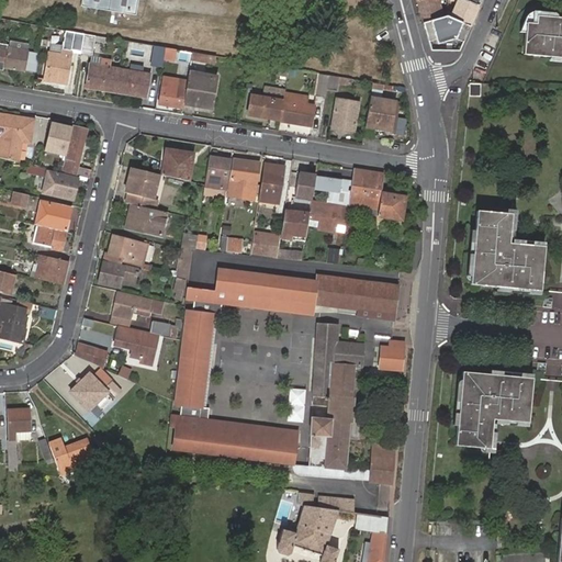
[(138,0),(81,0),(81,6),(136,14),(138,0)]
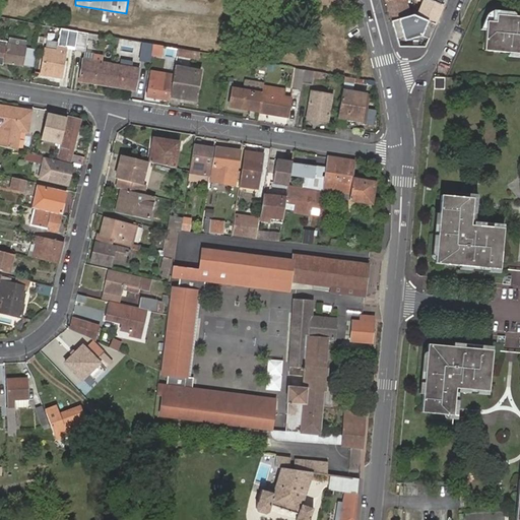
[(392,22),(414,16),(414,12),(409,13),(405,0),(395,0),(387,2),(392,22)]
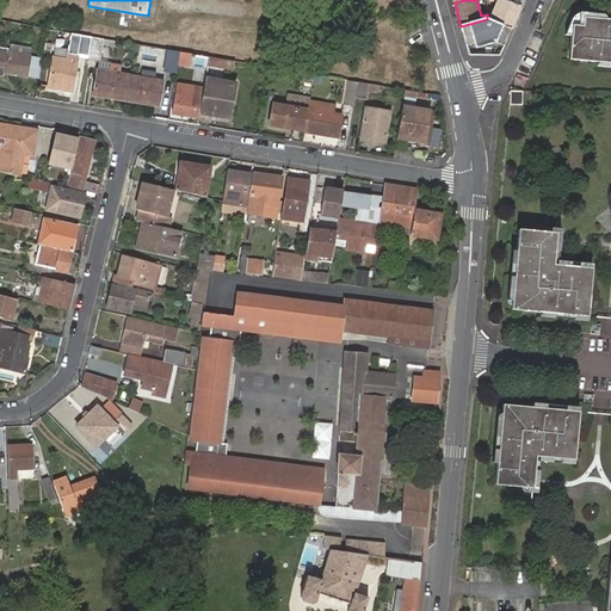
[(511,29),(520,7),(501,0),(487,0),(487,14),(487,19),(511,29)]
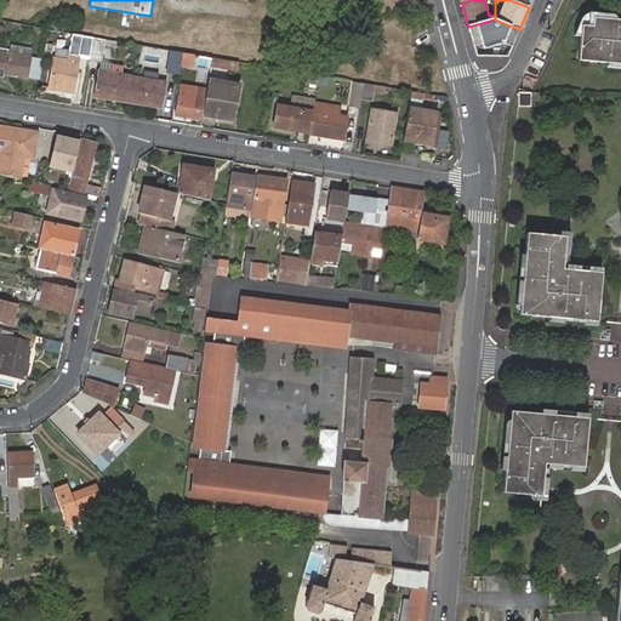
[(495,20),(468,27),(476,56),(507,56),(519,29),(495,20)]
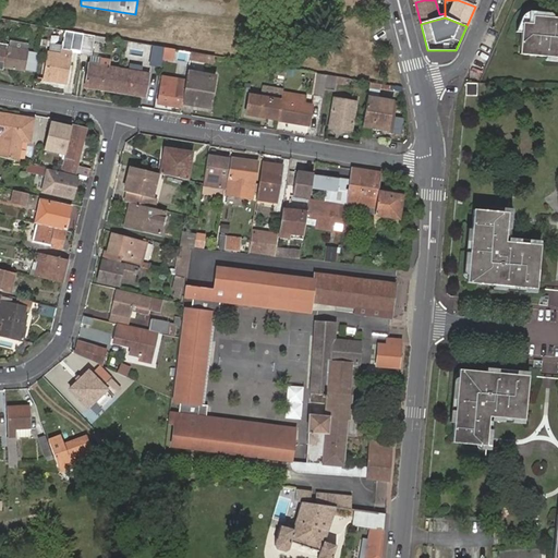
[(557,19),(531,17),(531,26),(521,25),(518,57),(557,58),(557,19)]
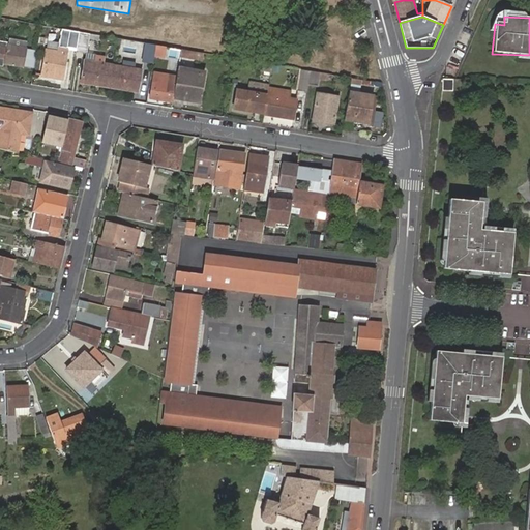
[(80,32),(62,29),(59,45),(58,54),(47,52),(42,72),(52,75),(51,78),(61,80),(66,47),(77,49),(80,32)]
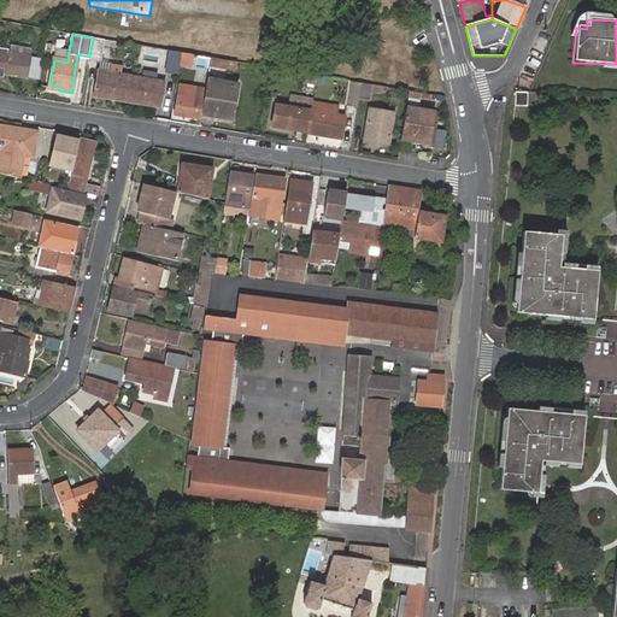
[(89,57),(89,58),(101,60),(104,46),(116,47),(117,42),(93,37),(89,57)]
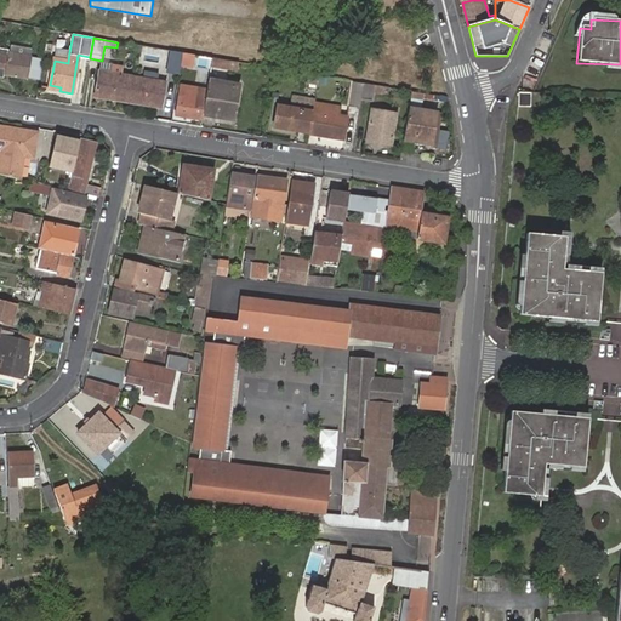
[(170,51),(138,46),(137,53),(169,58),(170,51)]
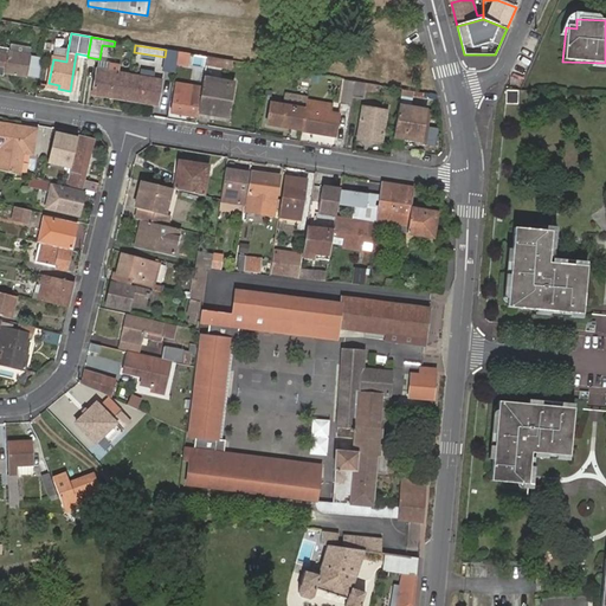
[(0,72),(5,73),(27,77),(27,76),(30,56),(31,56),(8,51),(8,49),(0,46),(0,72)]
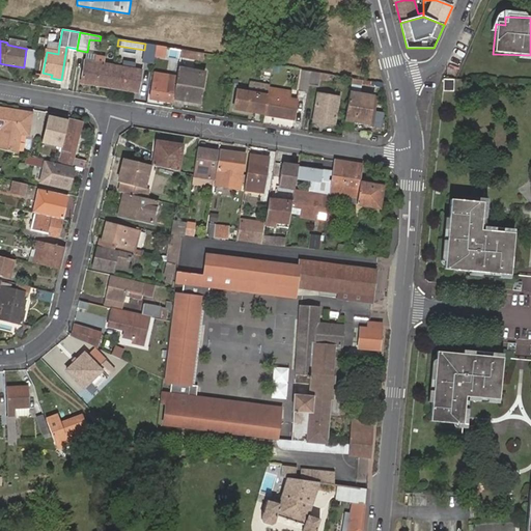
[(58,54),(59,45),(48,44),(47,52),(58,54)]
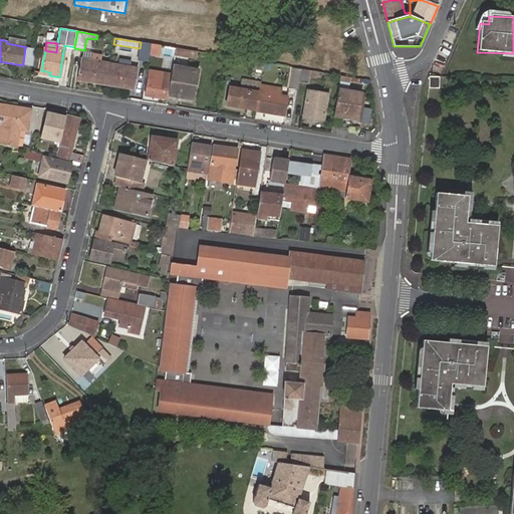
[(152,44),(141,42),(140,48),(138,60),(149,61),(151,49),(152,44)]
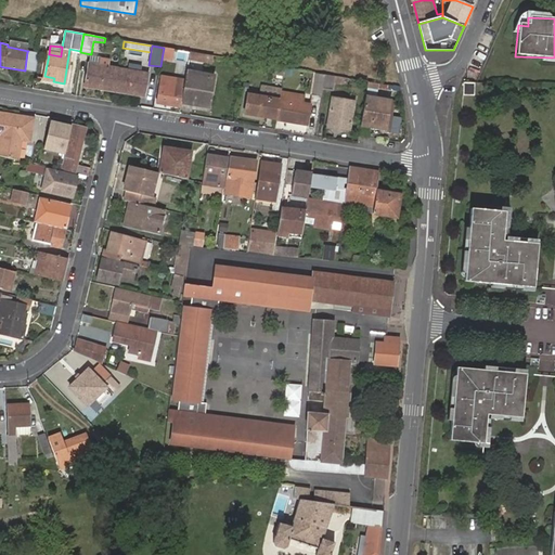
[(39,53),(27,51),(25,69),(36,72),(39,53)]
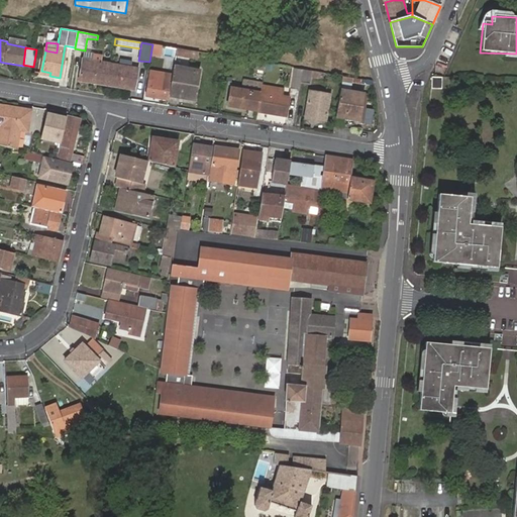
[(199,59),(200,53),(178,48),(177,54),(176,56),(199,59)]
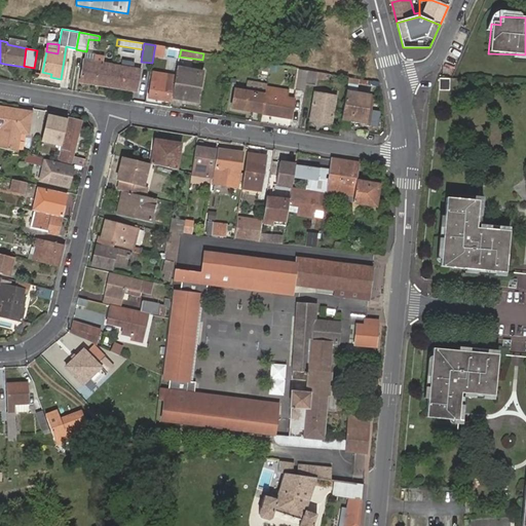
[(94,84),(109,87),(112,66),(104,64),(105,58),(96,55),(95,62),(84,60),(81,78),(95,80),(94,84)]
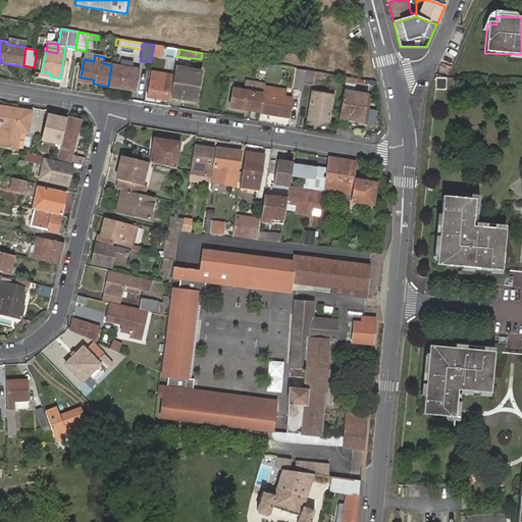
[(229,57),(227,71),(236,72),(238,59),(229,57)]
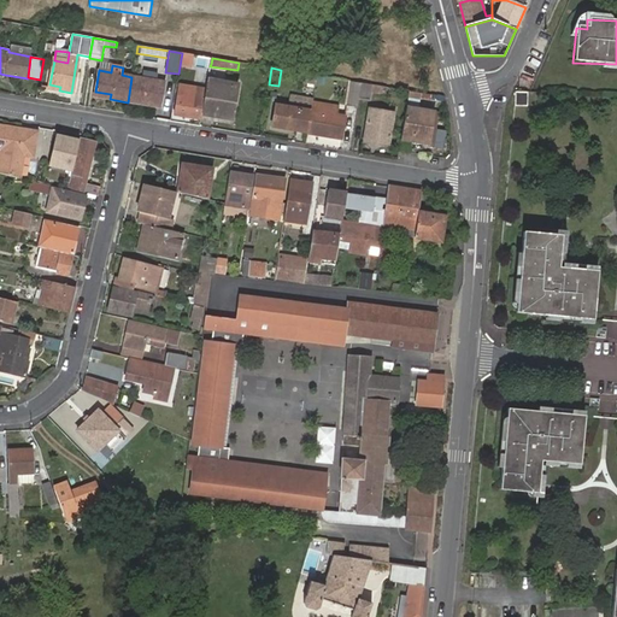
[(318,76),(306,75),(304,83),(316,86),(318,76)]
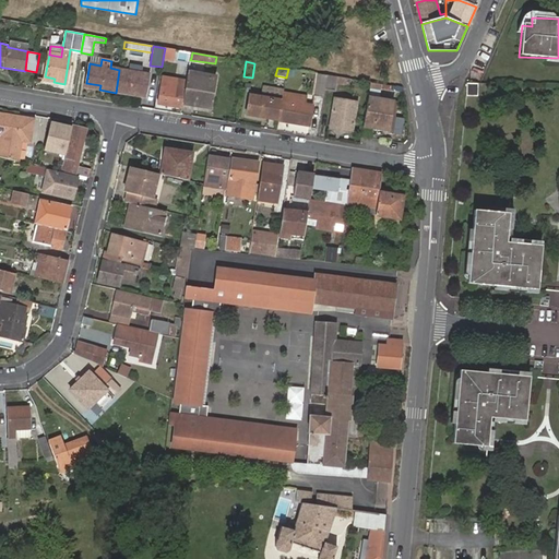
[(119,70),(116,93),(132,96),(132,92),(146,93),(150,75),(119,70)]
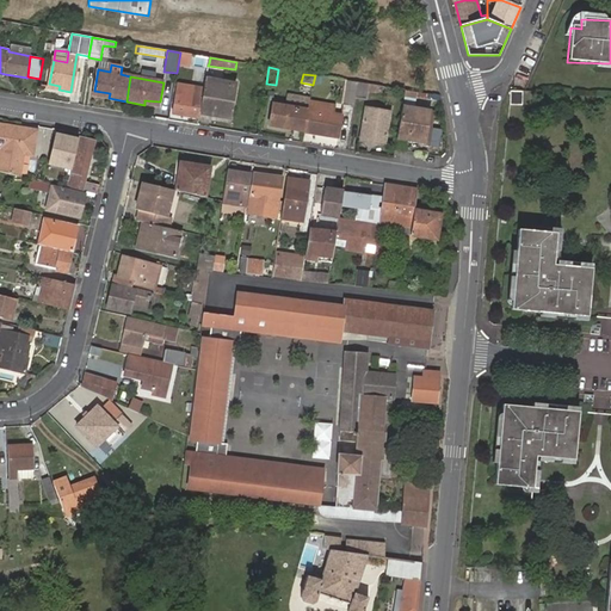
[(204,88),(199,113),(229,119),(234,86),(205,81),(204,88)]
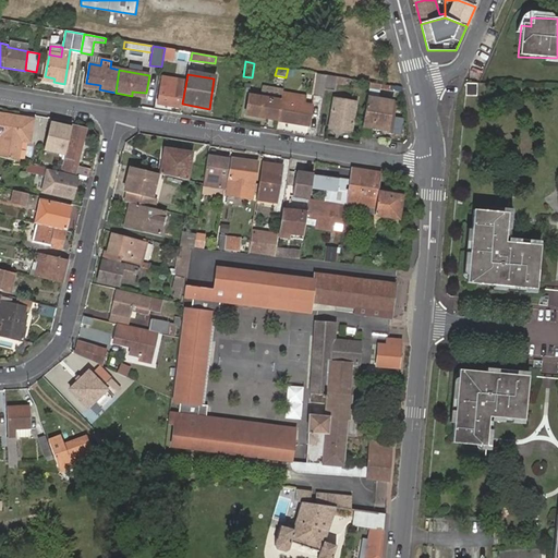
[(313,97),(324,98),(325,89),(327,76),(317,74),(313,97)]
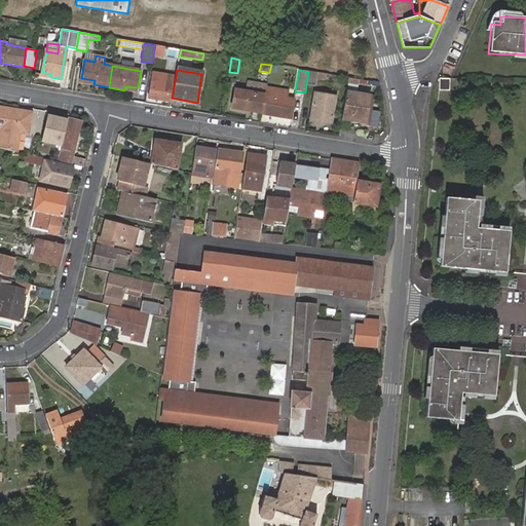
[(148,99),(171,103),(172,98),(176,76),(153,72),(148,99)]
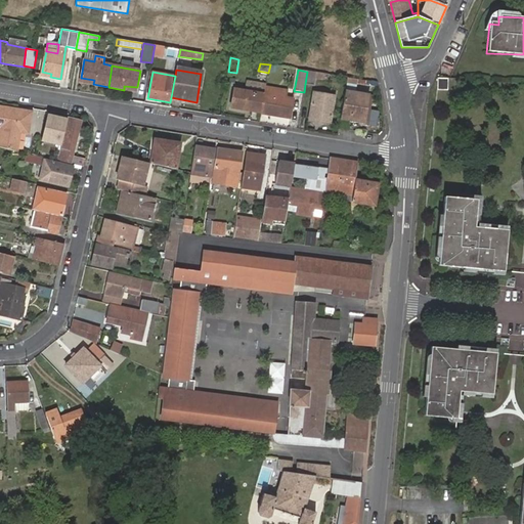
[(307,72),(305,84),(314,86),(315,78),(325,80),(326,75),(307,72)]
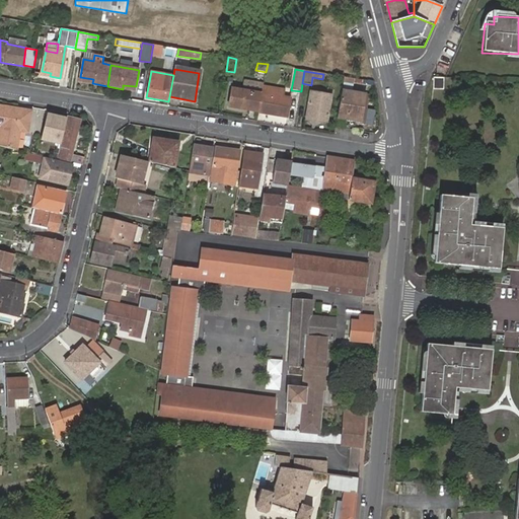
[(443,90),(444,78),(434,77),(433,89),(443,90)]
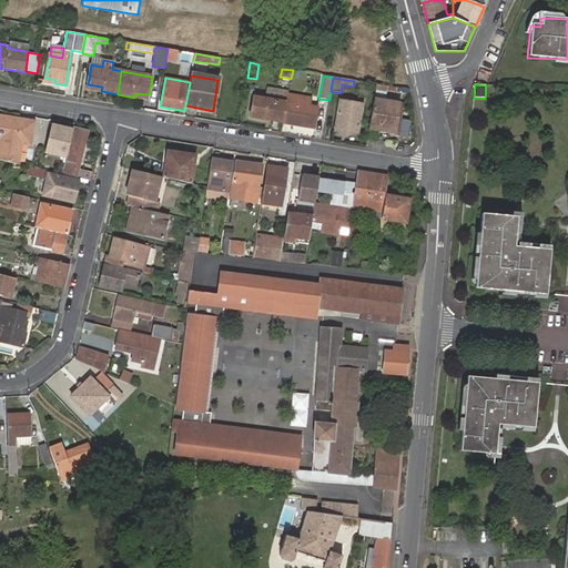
[(255,98),(252,117),(283,122),(286,103),(288,94),(288,93),(269,89),(267,100),(255,98)]
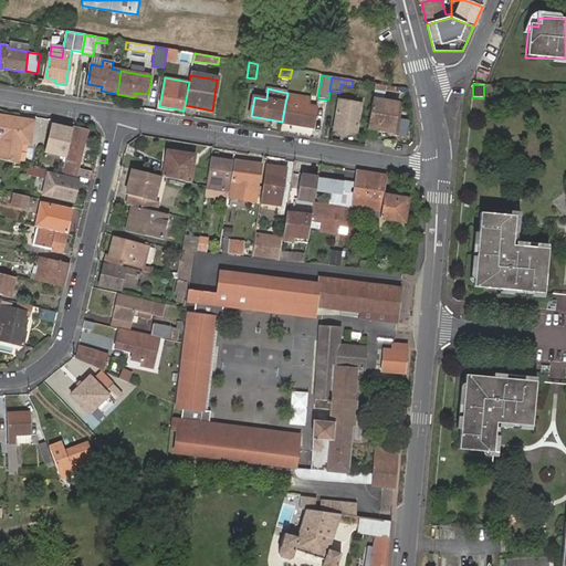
[(310,97),(287,94),(285,103),(308,106),(310,97)]
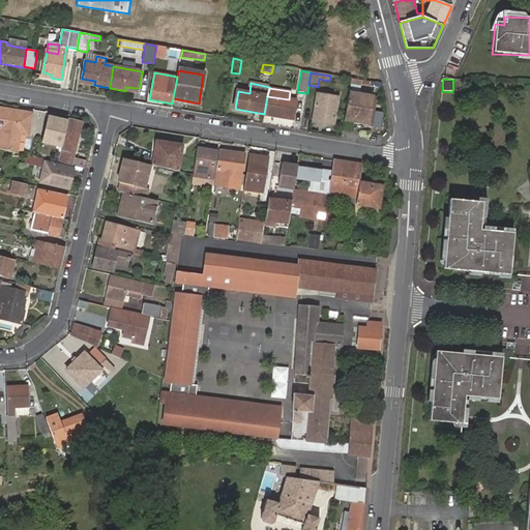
[(318,93),(313,117),(324,119),(323,123),(333,125),(339,97),(318,93)]
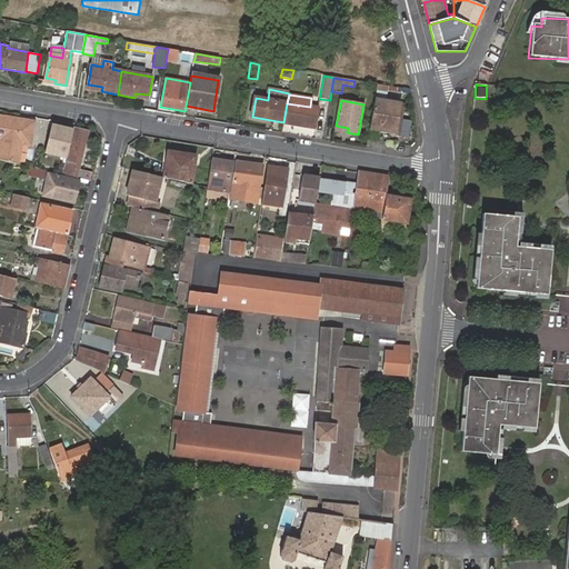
[(376,101),(370,130),(397,133),(401,105),(376,101)]
